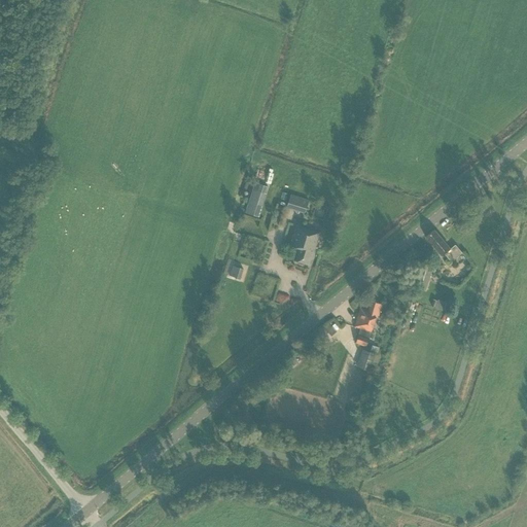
[(268,186),(255,182),(253,189),(266,194),(268,186)]
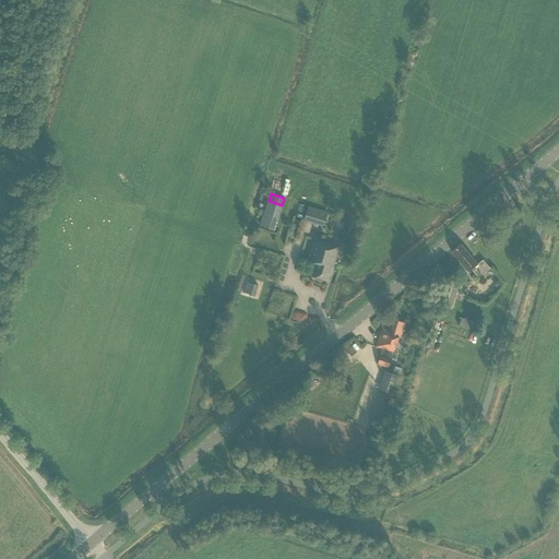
[(276,230),(284,206),(282,205),(269,201),(261,226),(276,230)]
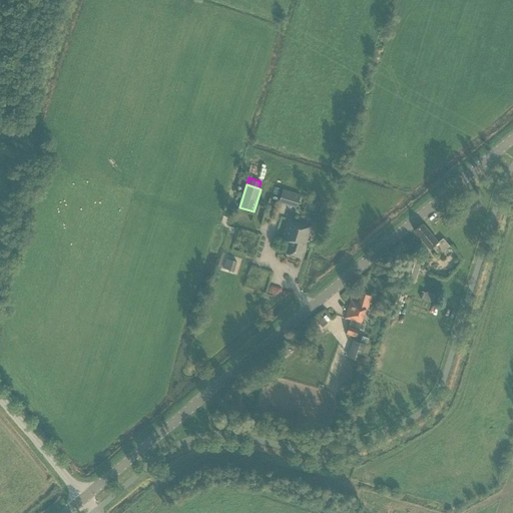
[(297,207),(301,194),(284,189),(280,201),(297,207)]
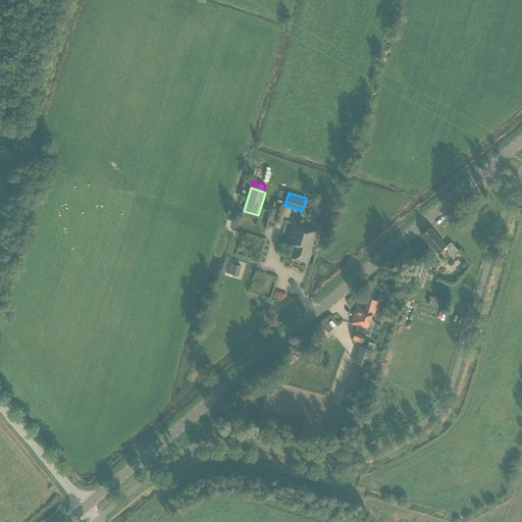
[(309,256),(317,230),(294,223),(288,243),(295,246),(291,257),(306,262),(308,256),(309,256)]
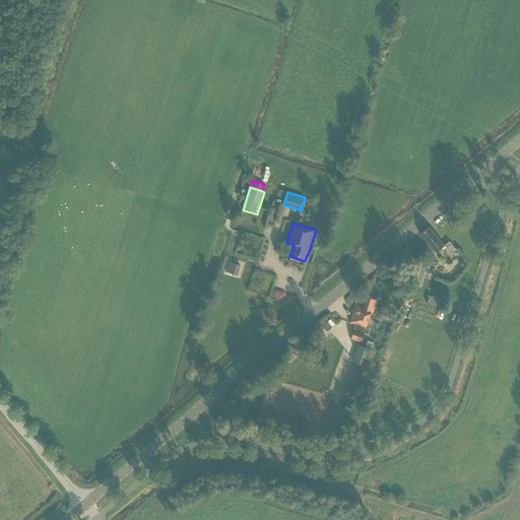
[(444,246),(436,236),(429,226),(419,234),(436,253),(438,251),(445,258),(456,249),(449,242),(444,246)]
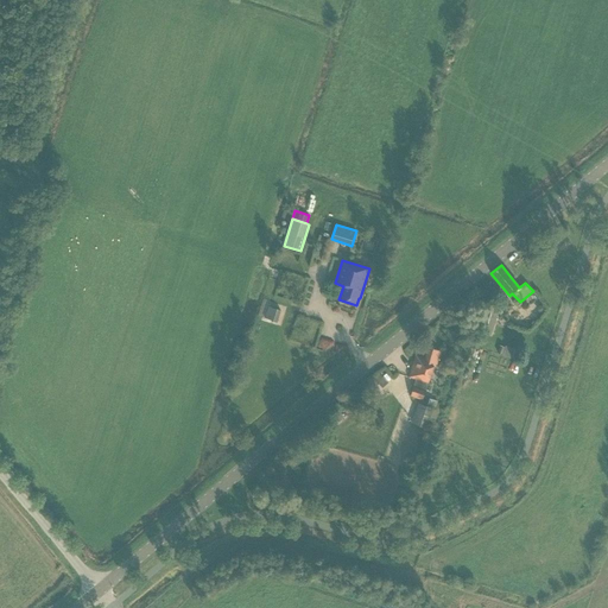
[(265,318),(278,322),(282,311),(268,306),(265,318)]
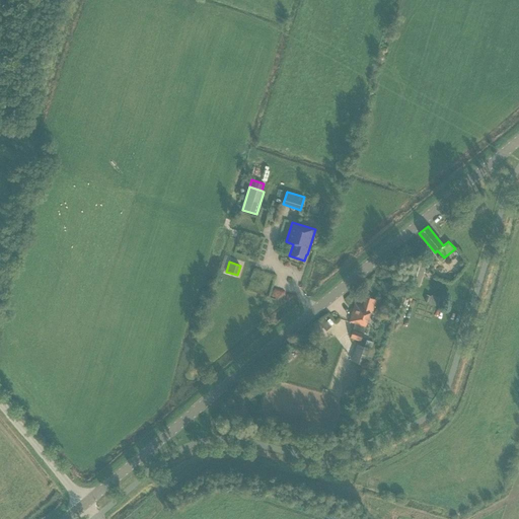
[(409,282),(420,285),(426,266),(414,263),(409,282)]
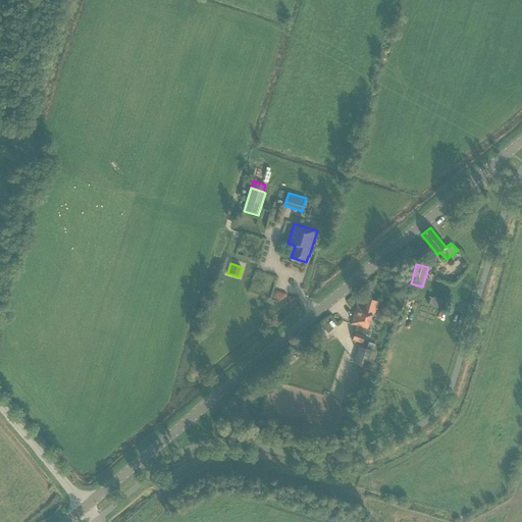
[(432,305),(431,306),(441,309),(445,301),(434,298),(434,299),(432,303),(432,305)]
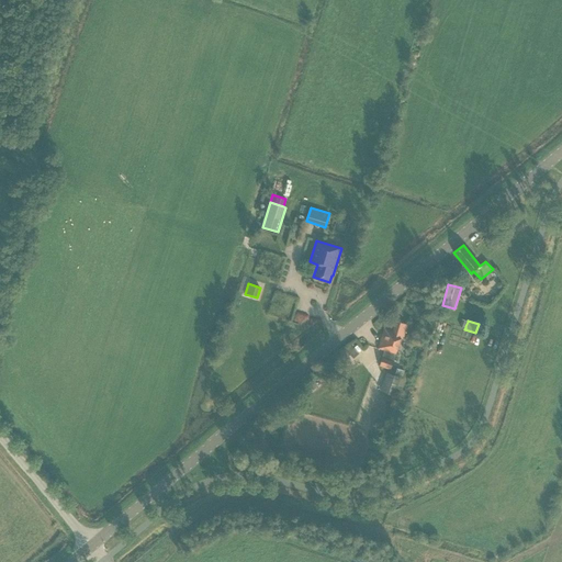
[(406,332),(407,325),(395,322),(393,330),(384,328),(378,349),(384,350),(382,357),(380,366),(391,369),(393,361),(394,361),(401,339),(403,339),(405,333),(406,333),(406,332)]
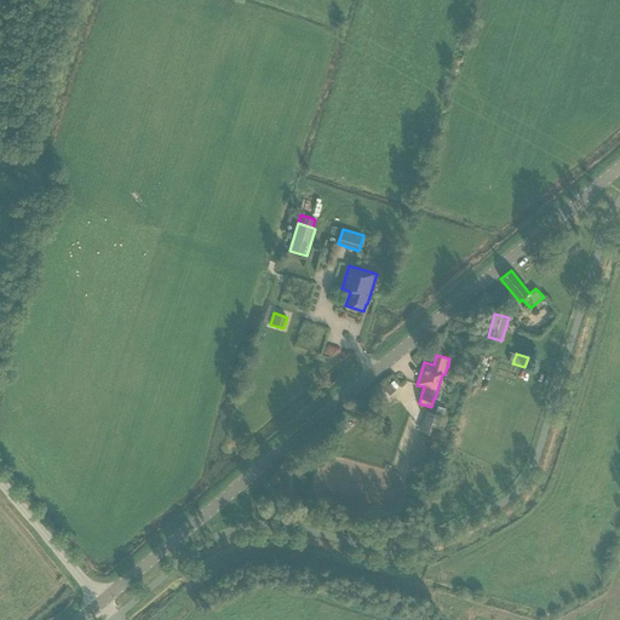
[(434,445),(443,417),(426,411),(420,432),(423,432),(423,431),(429,434),(426,441),(434,445)]
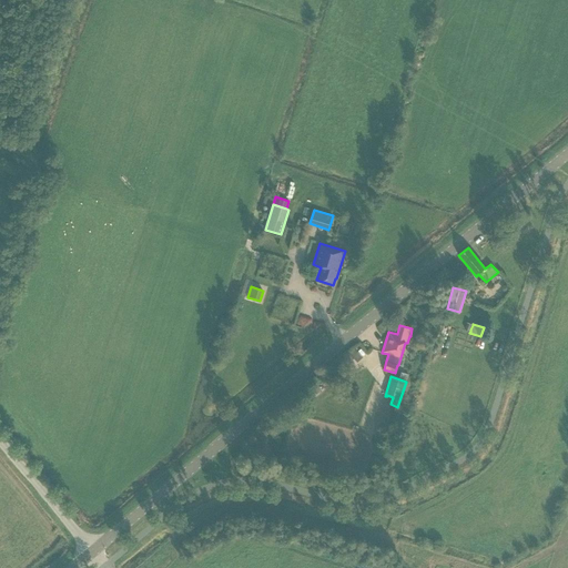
All buildings are outlined.
